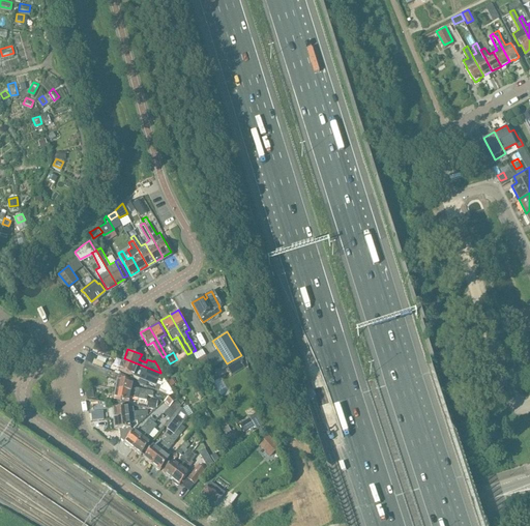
[(123,359),(120,368),(134,374),(141,377),(156,383),(158,378),(163,380),(165,374),(160,373),(124,358),(123,359)]
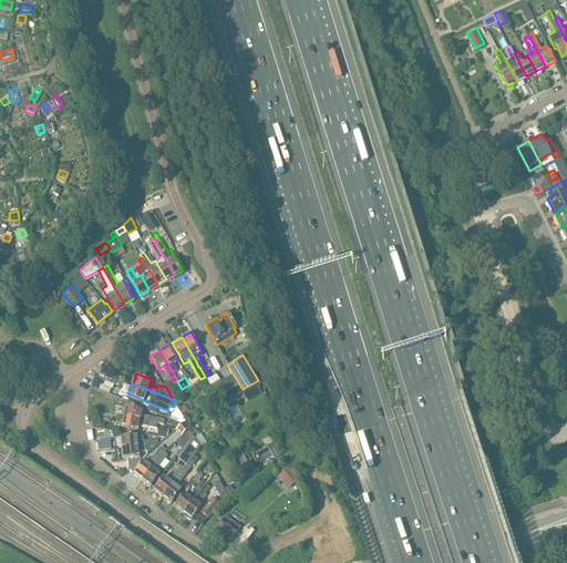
[(141,411),(142,406),(126,403),(124,415),(157,420),(164,421),(164,417),(162,416),(141,411)]
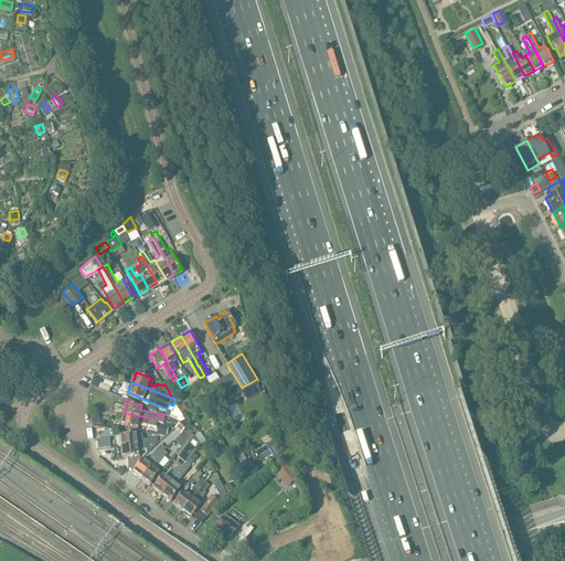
[(98,413),(91,414),(92,422),(99,421),(98,413)]
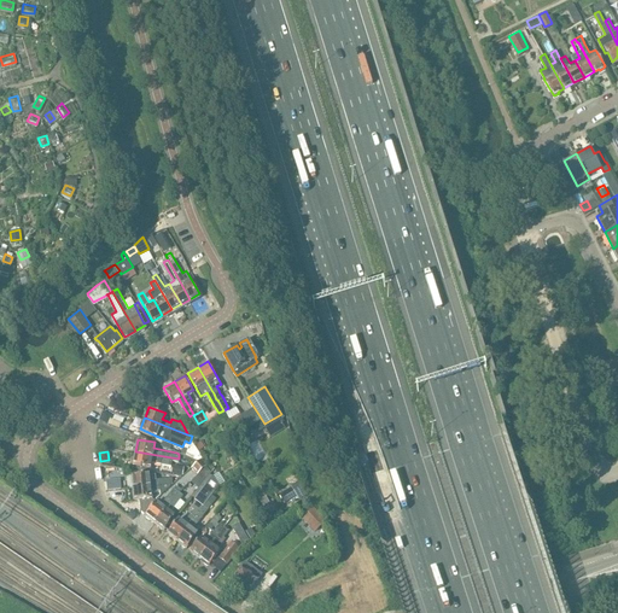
[(151,460),(169,462),(172,463),(172,457),(135,451),(133,462),(150,466),(151,460)]
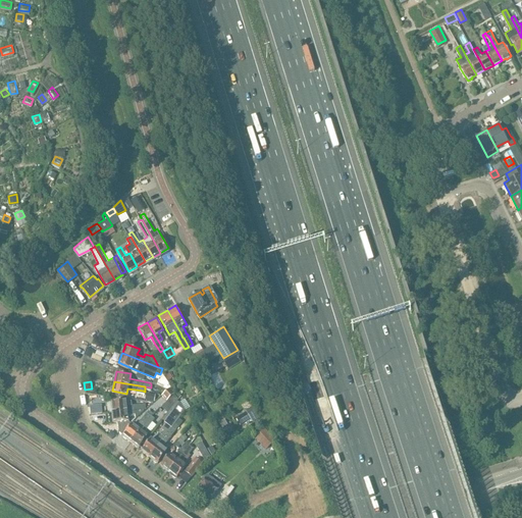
[(166,399),(173,392),(174,391),(169,385),(161,393),(166,399)]
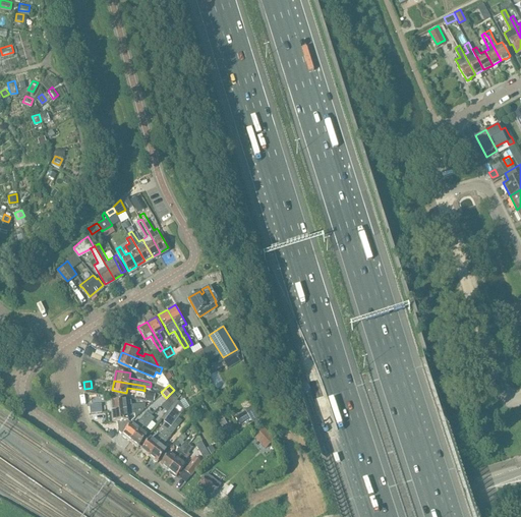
[(156,391),(146,389),(145,396),(154,398),(156,391)]
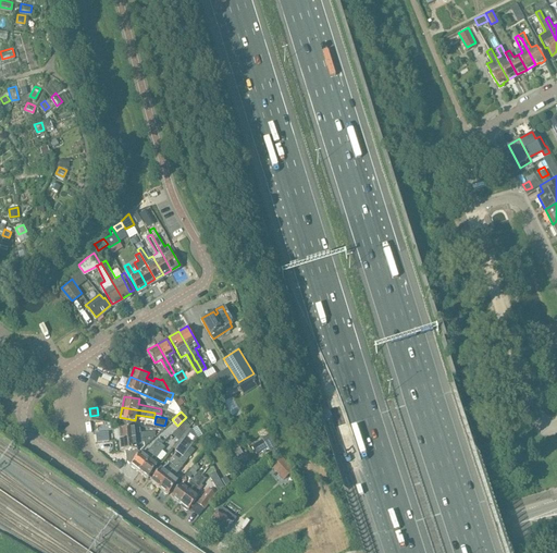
[(190,424),(190,422),(185,418),(177,426),(184,431),(190,424)]
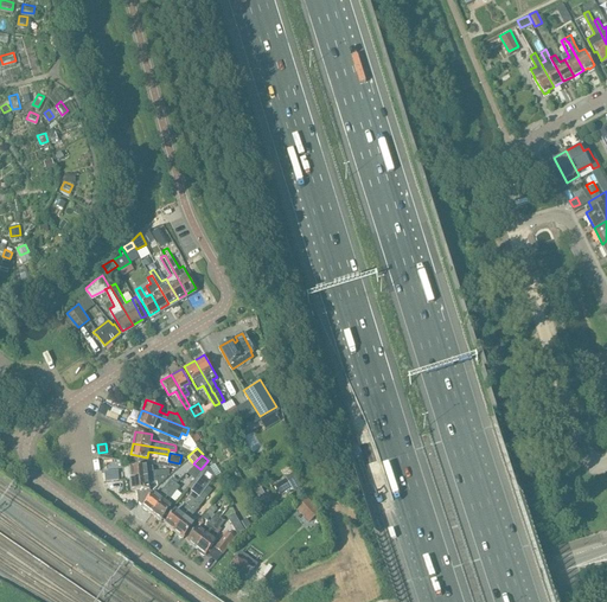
[(131,465),(132,476),(158,474),(170,473),(168,467),(155,468),(153,468),(153,463),(147,463),(147,462),(131,465)]
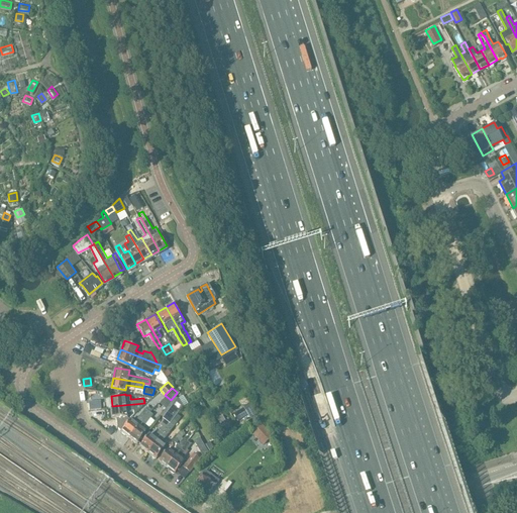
[(171,400),(166,406),(161,413),(163,415),(178,396),(175,395),(171,400)]
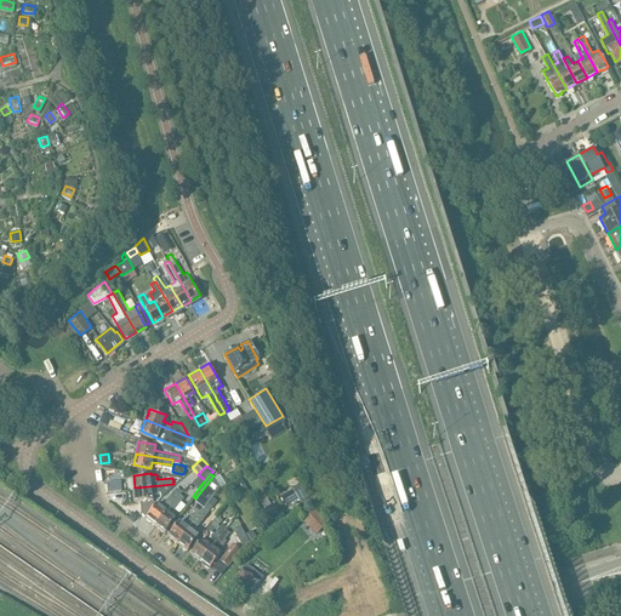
[(214,475),(195,498),(194,500),(197,501),(192,508),(194,509),(184,523),(180,518),(169,531),(169,532),(170,534),(172,536),(174,536),(178,539),(208,501),(212,494),(220,486),(218,484),(214,475)]
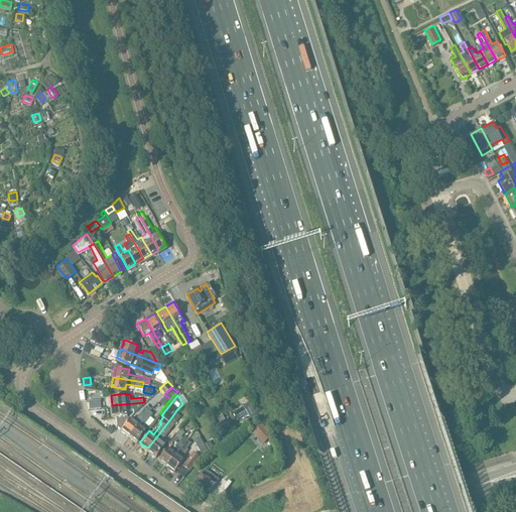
[(100,398),(89,399),(90,406),(100,405),(100,398)]
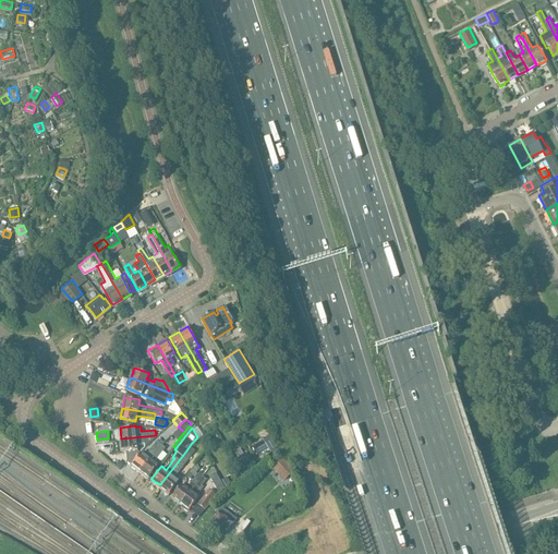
[(128,459),(138,449),(137,447),(136,442),(144,441),(145,445),(156,435),(121,438),(122,449),(126,448),(128,459)]
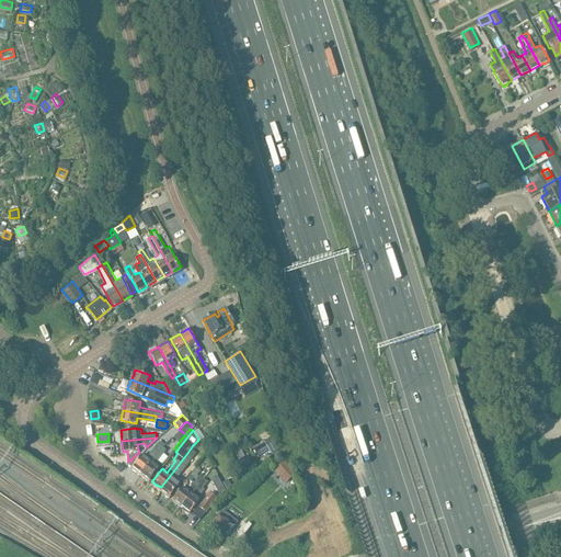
[(273,439),(266,443),(270,447),(272,452),(278,447),(273,439)]
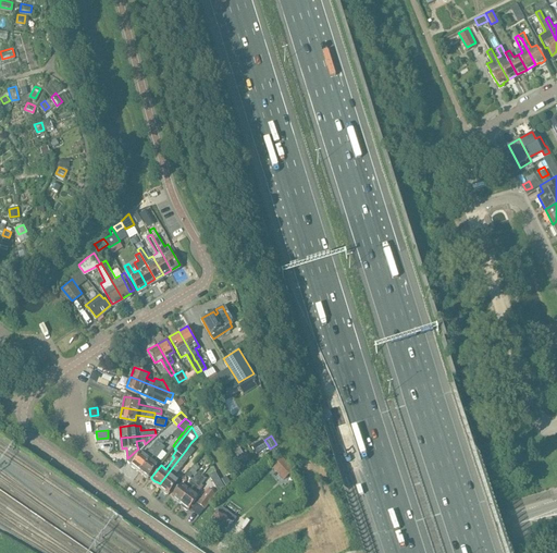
[(251,443),(257,452),(268,444),(264,440),(262,437),(251,443)]
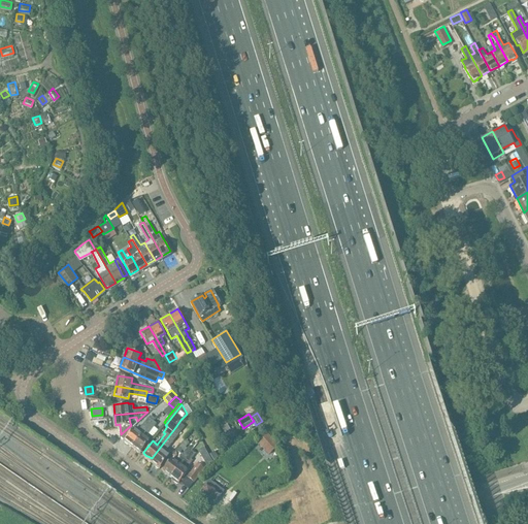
[(131,425),(121,434),(124,437),(125,438),(125,439),(128,441),(129,440),(132,444),(150,421),(152,419),(147,416),(145,418),(143,421),(137,430),(133,426),(131,425)]
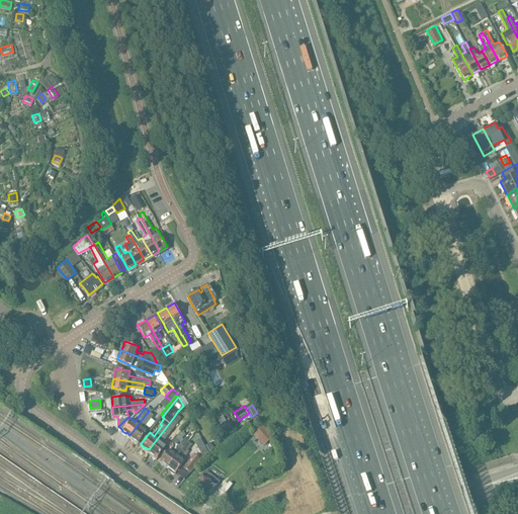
[(153,414),(149,411),(147,413),(130,435),(134,438),(134,439),(137,441),(138,441),(147,431),(142,427),(146,423),(151,417),(153,414)]
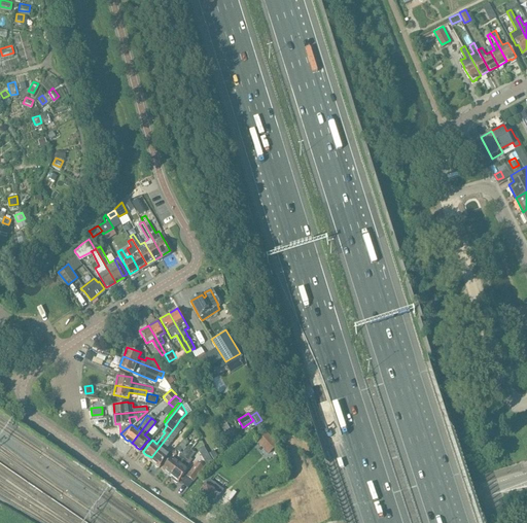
[(221,424),(224,429),(230,426),(226,421),(221,424)]
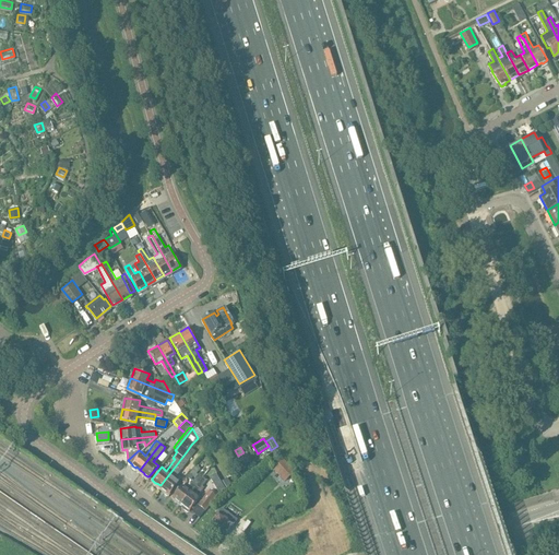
[(167,492),(168,492),(169,493),(179,481),(174,477),(182,465),(188,459),(188,458),(191,453),(187,451),(161,485),(164,488),(164,489),(167,492)]
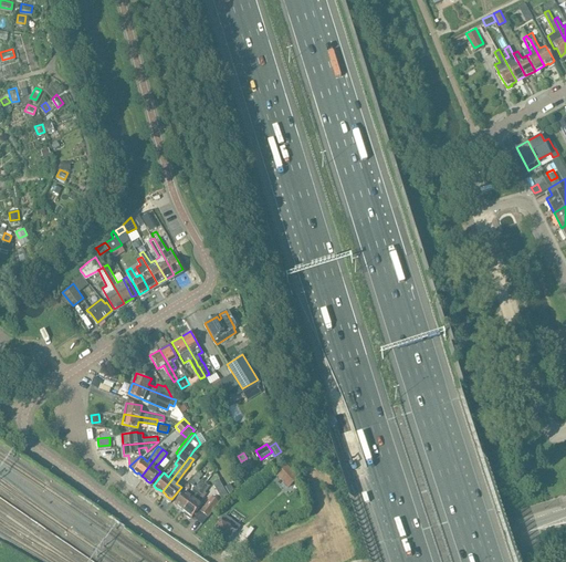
[(275,471),(289,486),(300,475),(286,460),(275,471)]
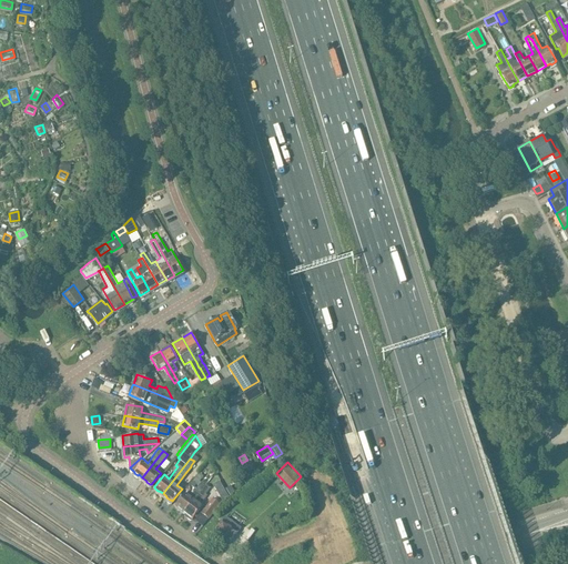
[(199,471),(192,479),(196,482),(203,474),(199,471)]
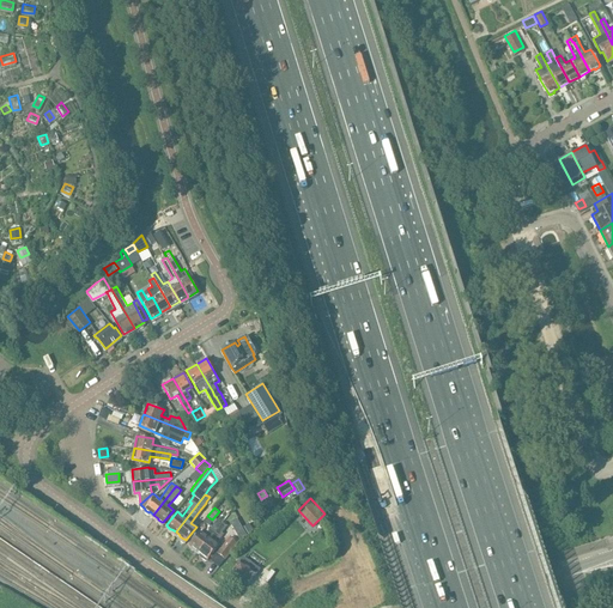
[(199,549),(222,520),(217,517),(205,534),(199,529),(189,542),(189,543),(189,545),(192,546),(194,546),(199,549)]
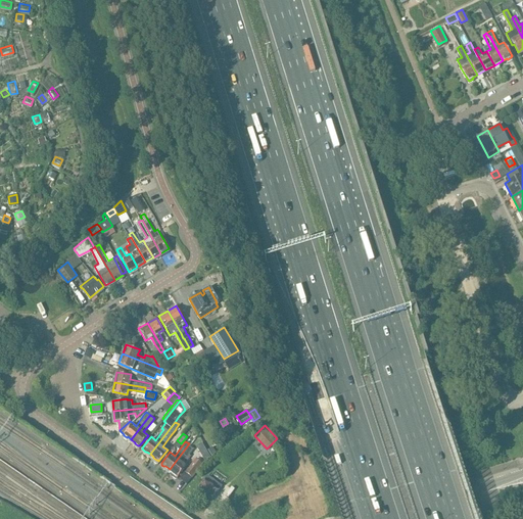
[(193,447),(189,444),(189,443),(170,469),(173,472),(174,474),(176,475),(177,475),(178,476),(186,465),(182,462),(187,456),(187,455),(192,449),(193,447)]
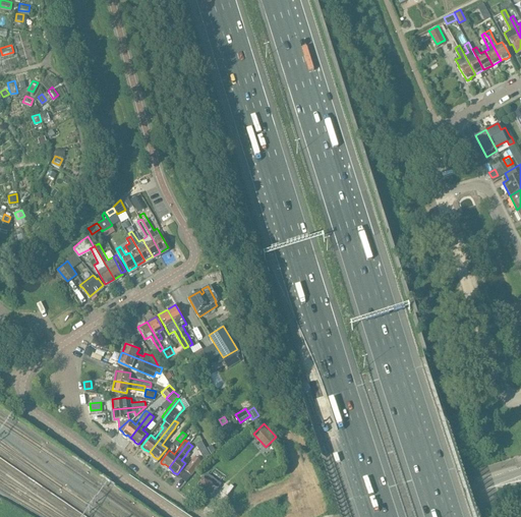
[(207,445),(212,454),(217,450),(212,442),(207,445)]
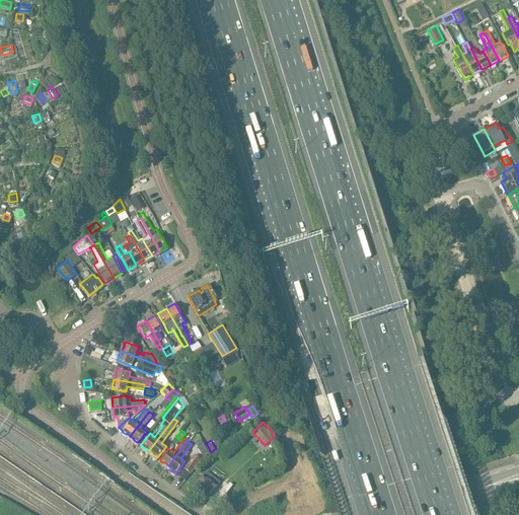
[(206,447),(201,451),(204,456),(209,452),(206,447)]
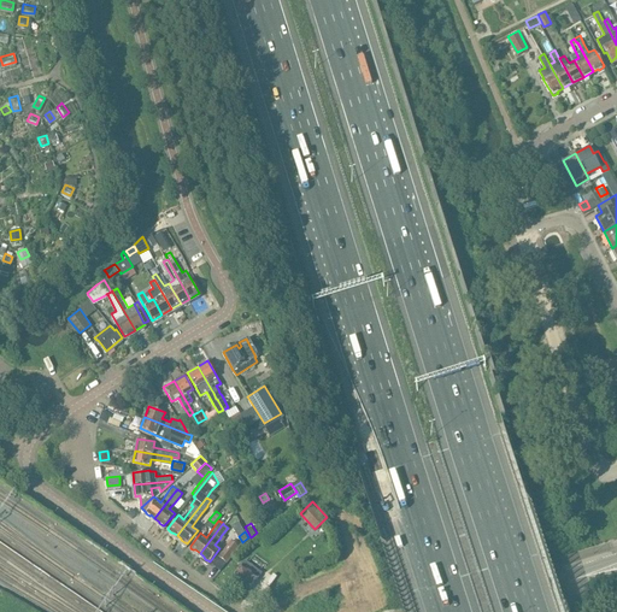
[(227,560),(239,545),(230,539),(218,554),(225,560),(227,560)]
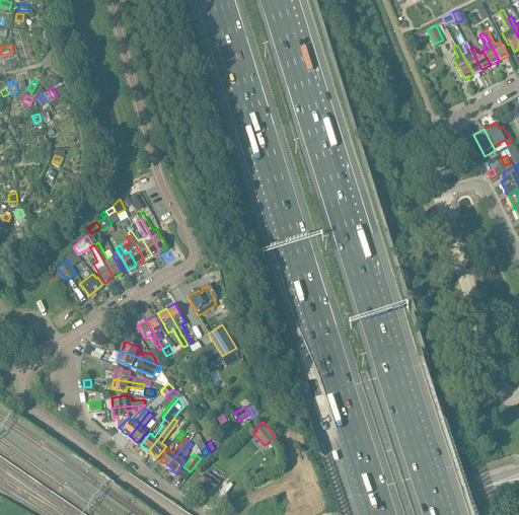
[(194,487),(208,497),(220,480),(206,469),(194,487)]
